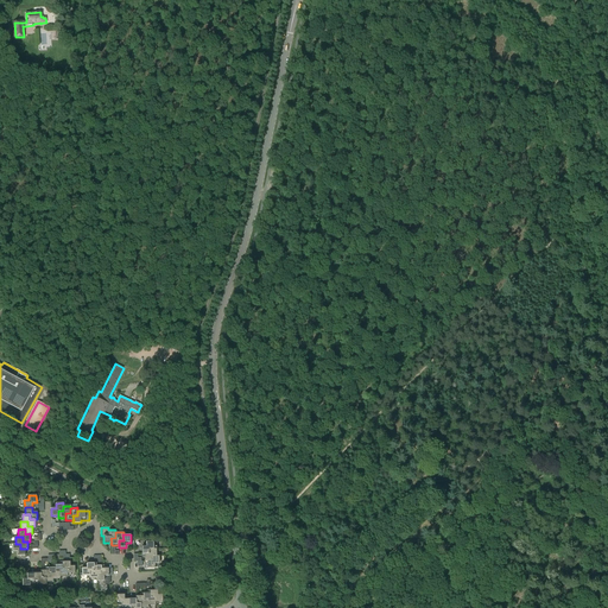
[(141,555),(145,555),(150,553),(149,549),(154,549),(153,542),(146,542),(146,546),(141,546),(141,555)]
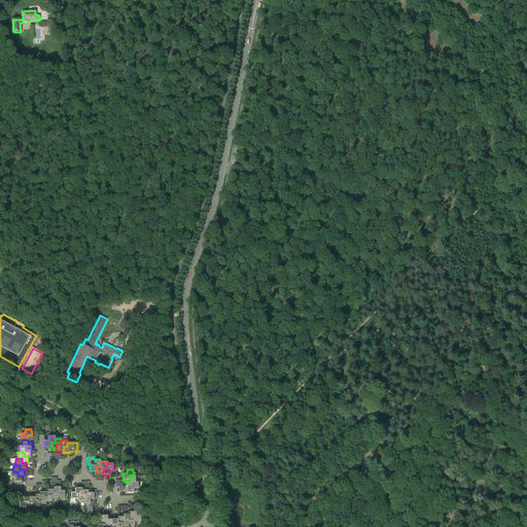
[(13,471),(11,471),(11,478),(15,478),(15,482),(15,488),(19,488),(19,485),(22,485),(22,476),(18,476),(18,471),(13,471)]
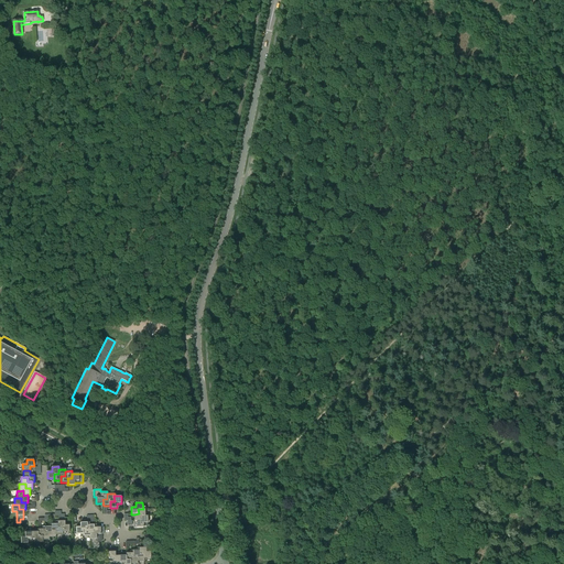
[(134,521),(137,521),(141,521),(141,517),(145,516),(145,509),(143,509),(138,509),(139,513),(134,514),(134,521)]
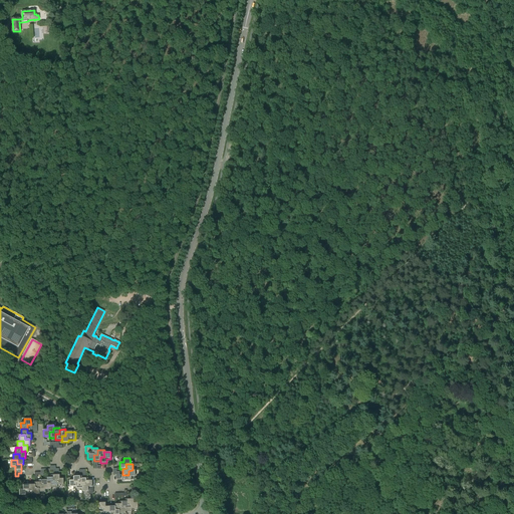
[(124,475),(124,481),(131,481),(131,477),(135,477),(135,470),(133,470),(129,471),(129,475),(124,475)]
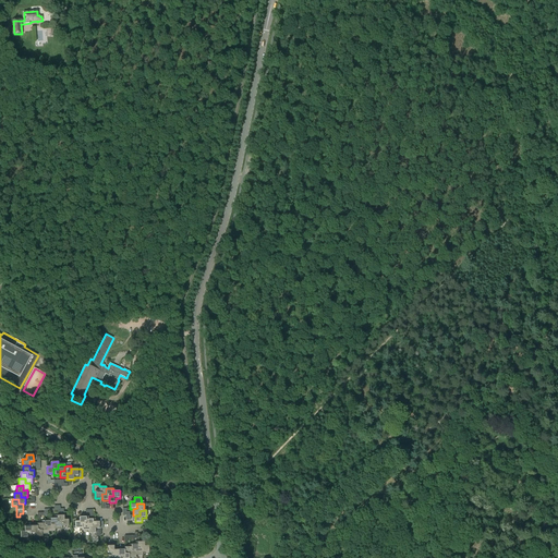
[(57,516),(57,518),(58,518),(58,522),(62,522),(62,526),(69,526),(69,520),(64,520),(64,516),(57,516)]
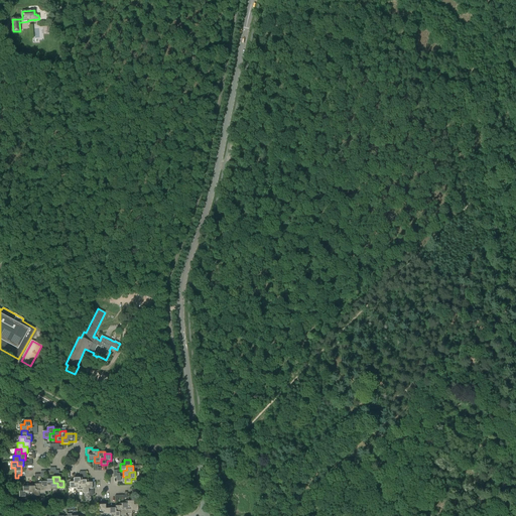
[(70,489),(76,489),(76,485),(80,485),(80,481),(80,478),(74,479),(74,483),(70,483),(70,489)]
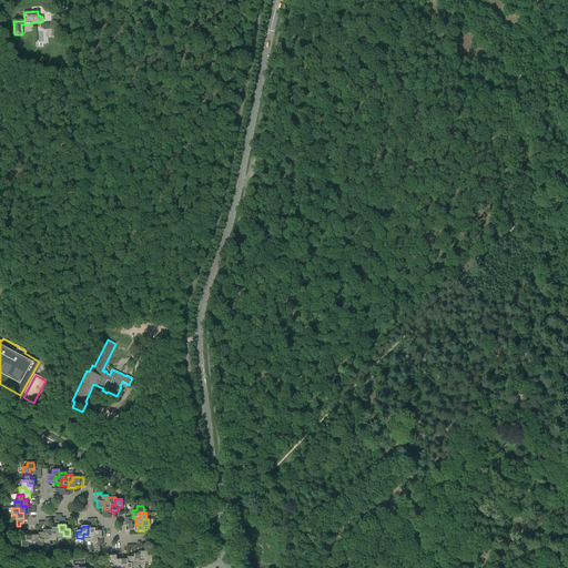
[(51,528),(51,530),(52,530),(52,535),(57,535),(57,539),(63,538),(63,536),(63,531),(59,531),(59,527),(58,527),(51,528)]
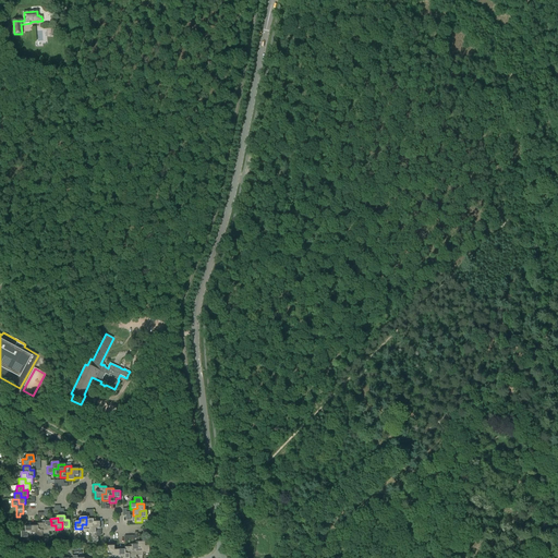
[(82,531),(88,531),(88,526),(93,526),(93,522),(93,519),(86,520),(86,524),(82,524),(82,529),(82,531)]
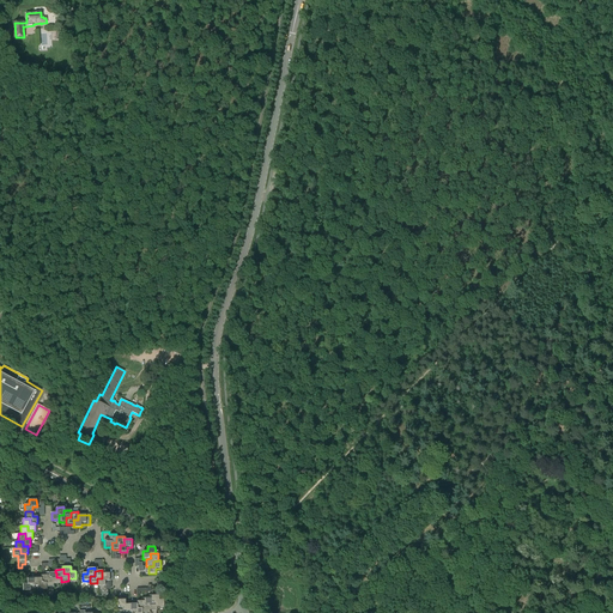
[(48,572),(48,575),(49,575),(49,580),(54,580),(54,584),(61,584),(61,582),(61,577),(56,577),(56,572),(55,572),(48,572)]
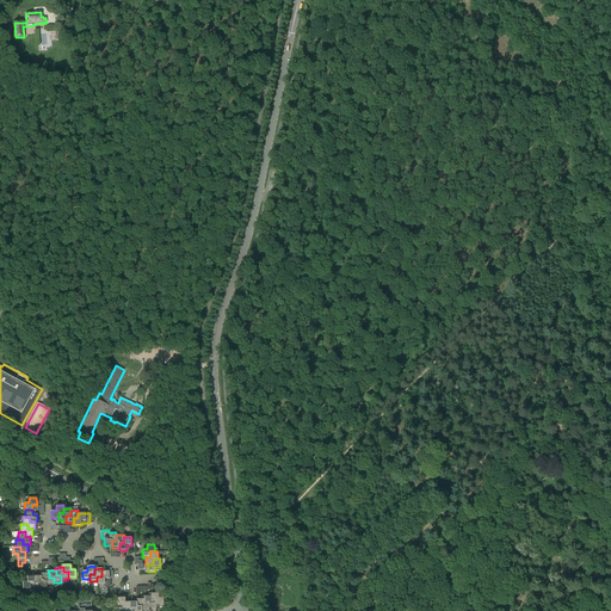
[(97,581),(97,584),(105,584),(105,586),(111,586),(111,579),(112,579),(112,571),(102,572),(102,576),(97,576),(97,581)]
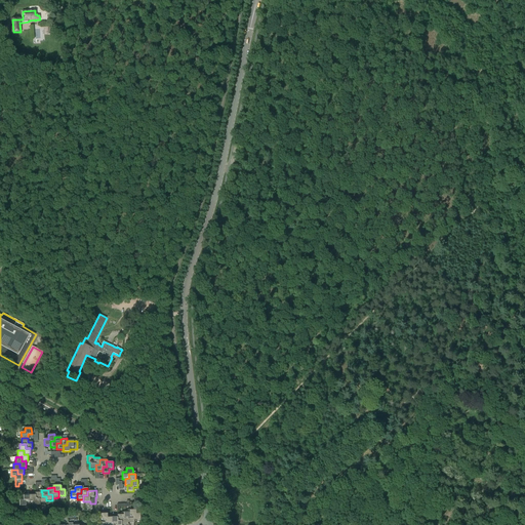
[(35,492),(35,495),(36,499),(40,499),(40,503),(46,502),(46,500),(46,496),(42,496),(42,492),(41,492),(35,492)]
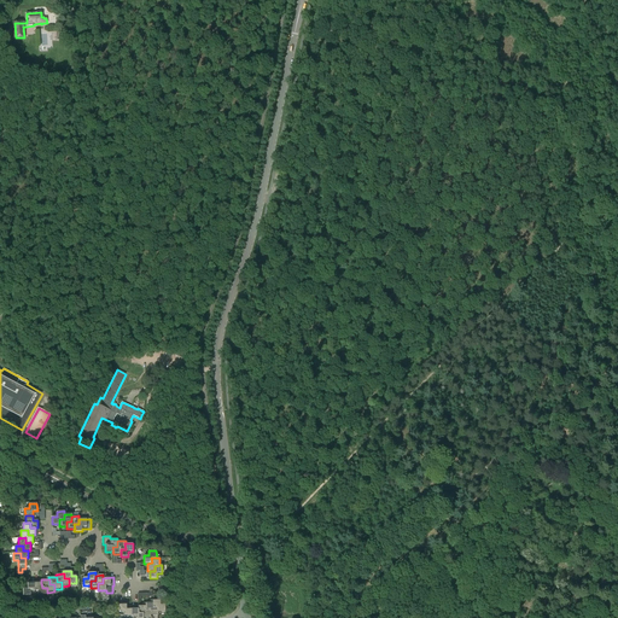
[(35,590),(34,583),(27,583),(27,588),(22,588),(23,595),(30,595),(30,590),(35,590)]
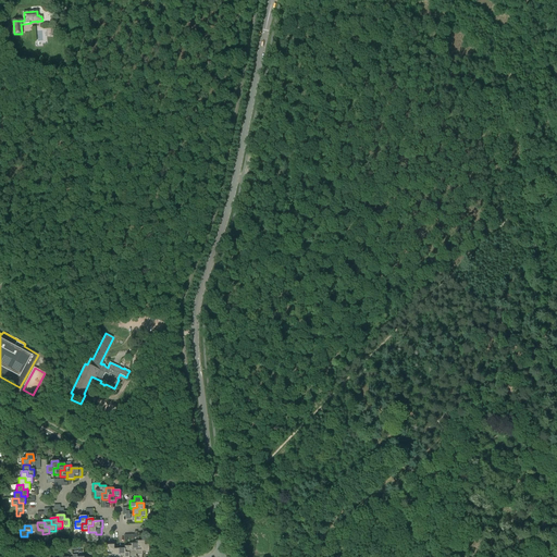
[(37,525),(31,525),(32,532),(35,532),(36,536),(42,536),(42,534),(42,530),(38,530),(37,525)]
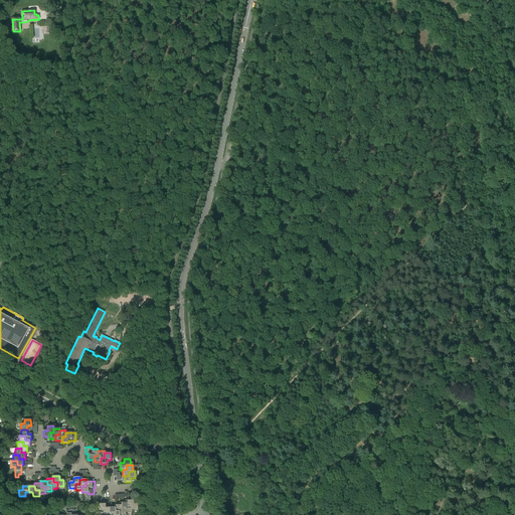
[(127,500),(127,502),(128,506),(131,506),(132,510),(138,510),(138,504),(134,504),(134,500),(127,500)]
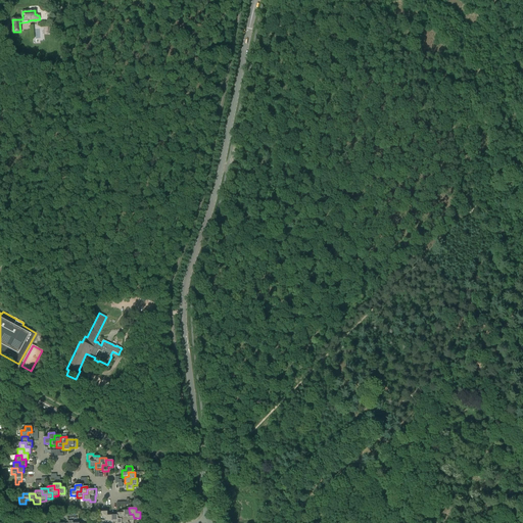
[(123,511),(123,513),(124,517),(127,517),(128,521),(134,521),(134,518),(133,514),(130,514),(129,510),(123,511)]
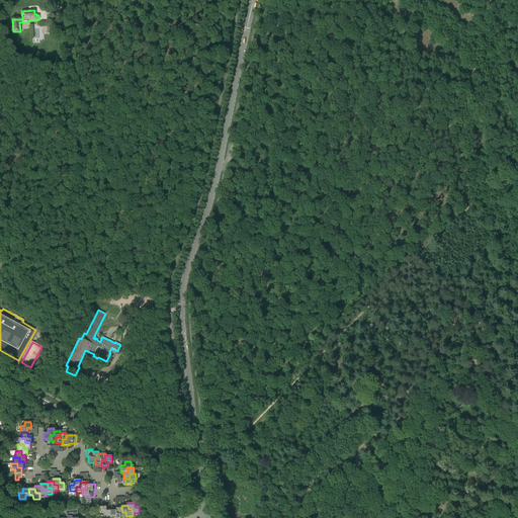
[(103,517),(109,517),(109,510),(106,510),(106,507),(99,507),(99,513),(103,513),(103,517)]
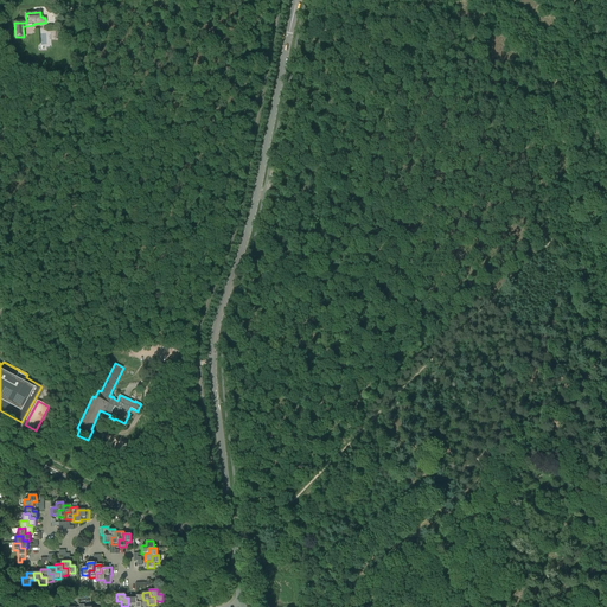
[(135,595),(135,598),(136,602),(140,602),(140,606),(144,606),(148,606),(148,605),(147,600),(144,600),(142,595),(135,595)]
